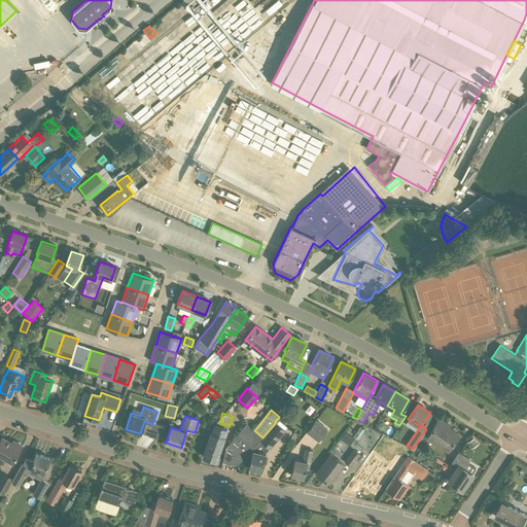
[(458,433),(445,425),(447,423),(438,418),(426,438),(447,451),(458,433)]
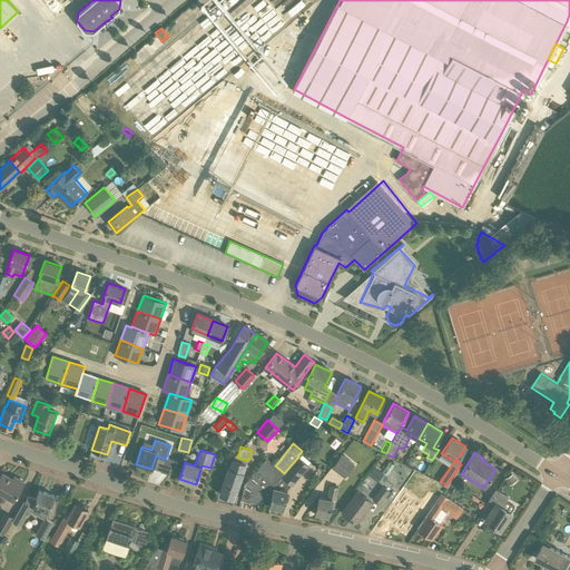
[(355,464),(341,454),(332,468),(345,478),(355,464)]
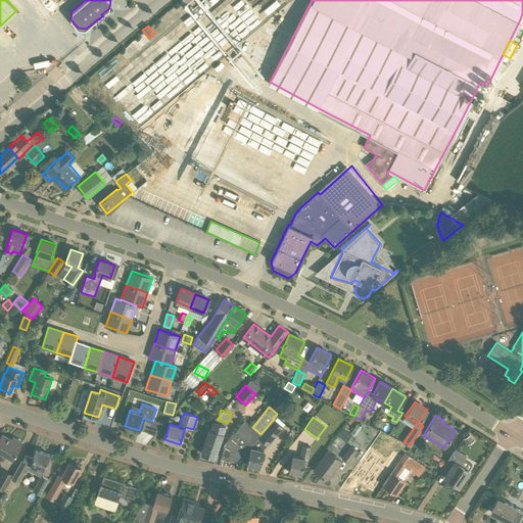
[(264,449),(258,448),(264,442),(267,445),(283,427),(274,419),(260,434),(251,445),(250,448),(246,464),(259,467),(264,449)]
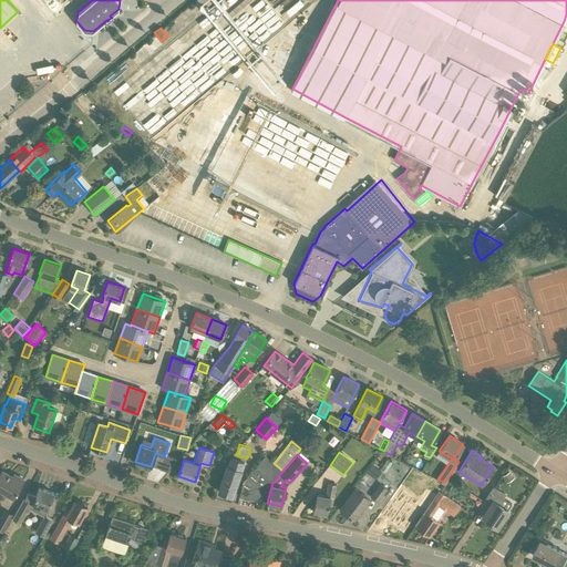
[(165,456),(164,456),(160,468),(168,472),(177,460),(165,455),(165,456)]
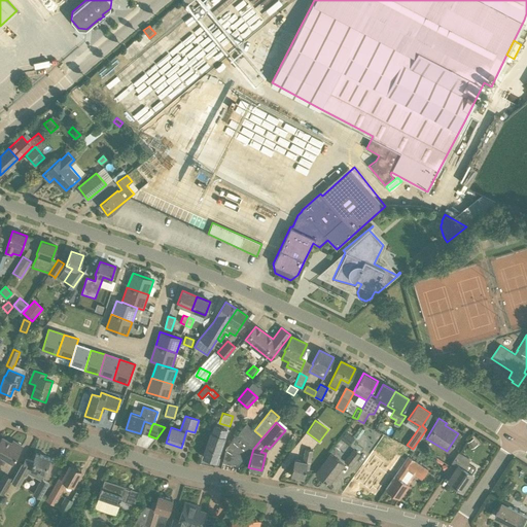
[(253,449),(262,437),(254,430),(246,423),(225,448),(222,462),(239,465),(251,451),(252,452),(253,449)]
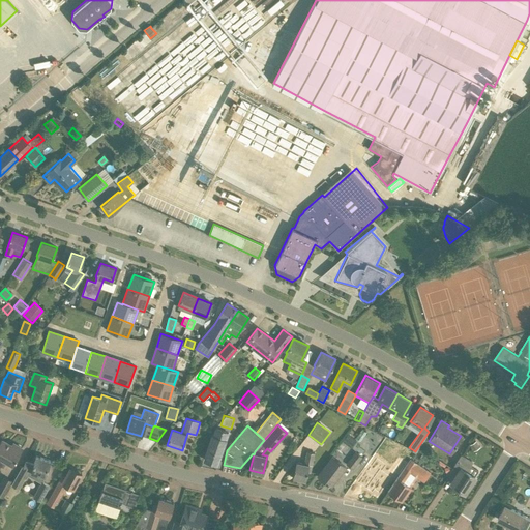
[(226,439),(225,439),(228,431),(216,427),(213,435),(212,435),(204,459),(217,464),(226,439)]
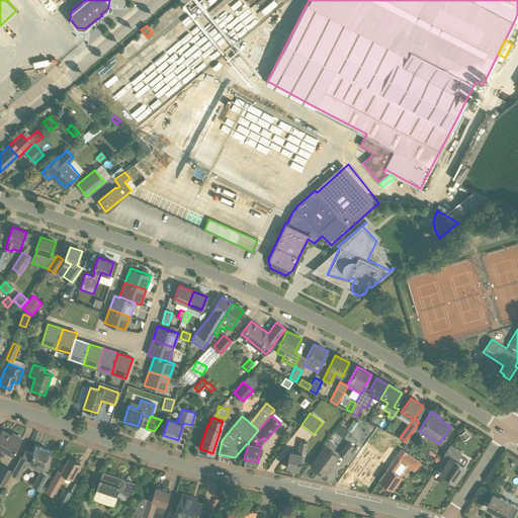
[(349,431),(340,425),(337,430),(345,436),(349,431)]
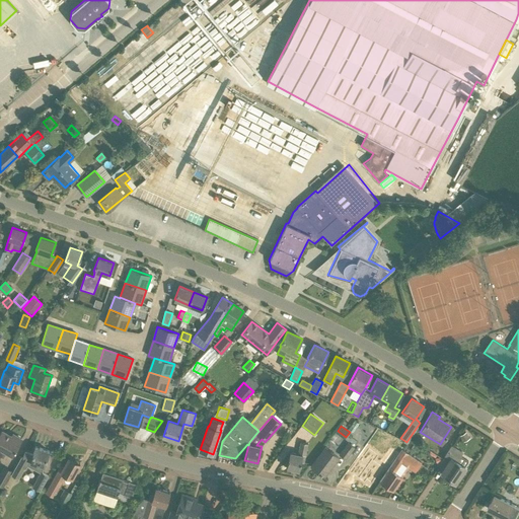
[(21,439),(12,434),(11,436),(2,431),(0,433),(0,450),(1,449),(12,455),(21,439)]
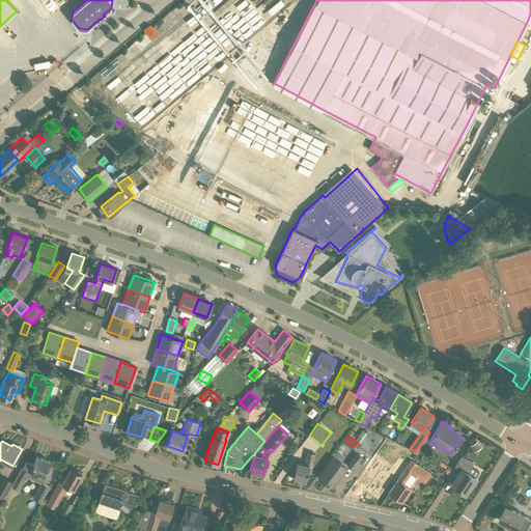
[(477,441),(471,445),(475,451),(481,448),(477,441)]
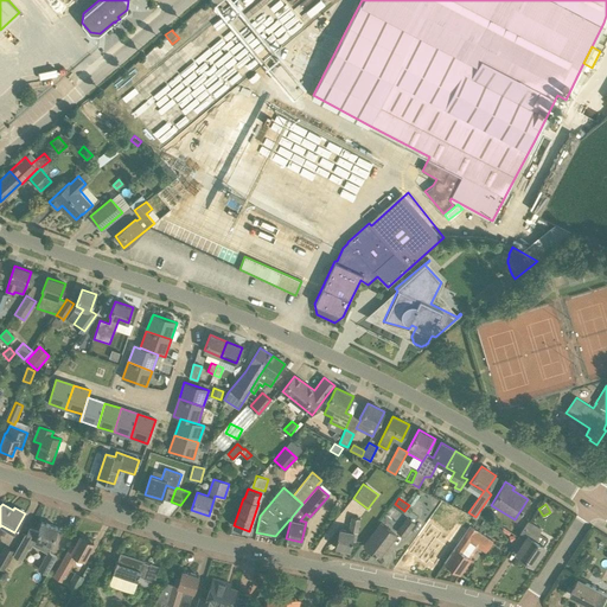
[(352,541),(356,542),(360,518),(351,517),(349,530),(339,529),(334,547),(350,550),(352,541)]
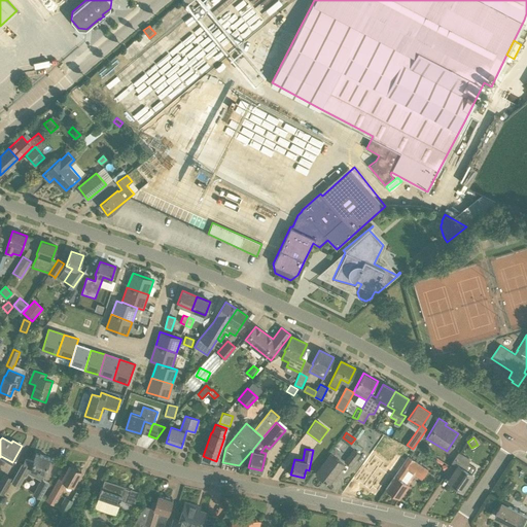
[(360,454),(353,450),(345,461),(351,466),(360,454)]
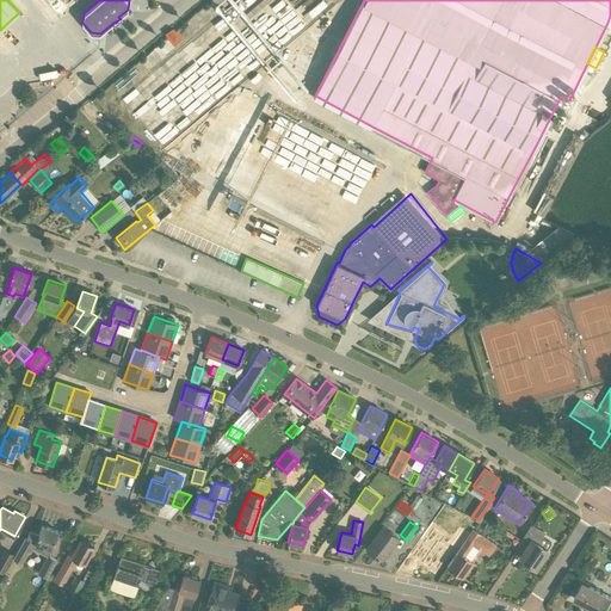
[(548,550),(537,544),(544,534),(531,525),(524,536),(531,541),(520,557),(522,559),(536,568),(548,550)]
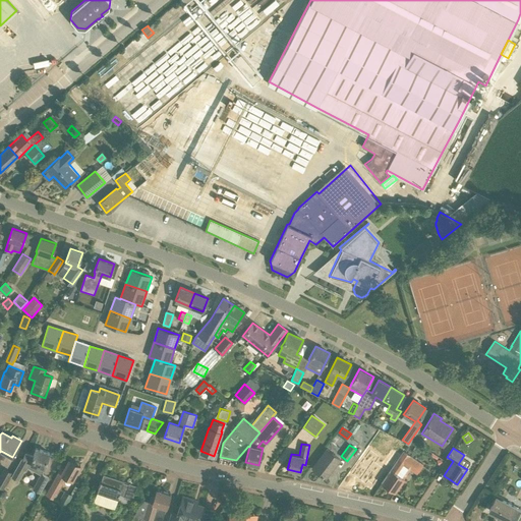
[(11,476),(19,480),(29,463),(44,468),(49,453),(36,449),(34,456),(25,454),(23,459),(21,459),(11,476)]
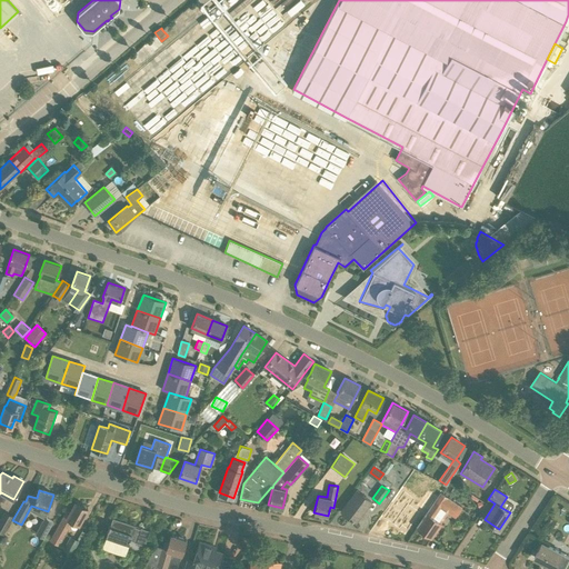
[(371,501),(357,490),(341,511),(355,521),(363,509),(365,510),(371,501)]
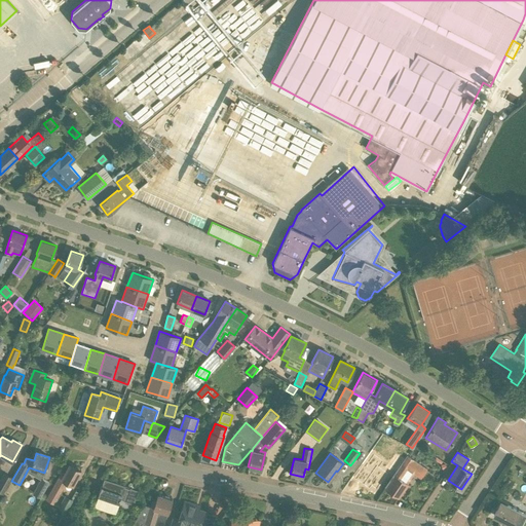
[(374,454),(355,480),(364,485),(377,465),(379,467),(383,461),(374,454)]
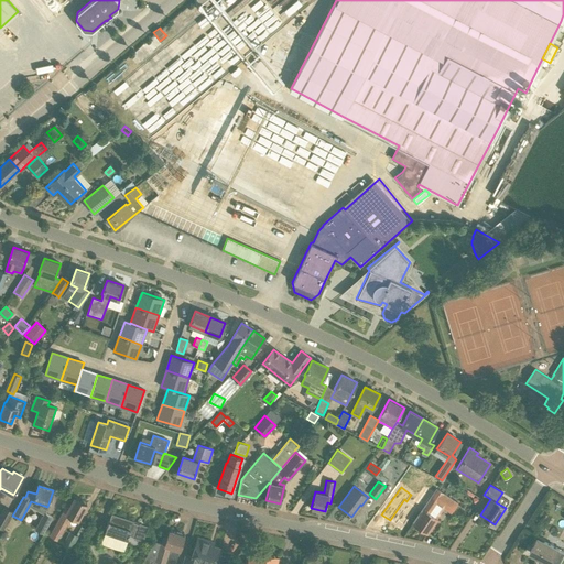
[(444,508),(452,512),(458,503),(443,494),(437,489),(413,523),(427,533),(444,508)]
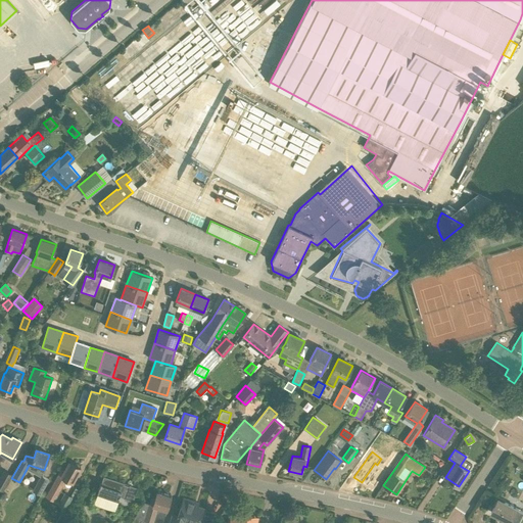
[(396,454),(388,466),(393,470),(401,458),(396,454)]
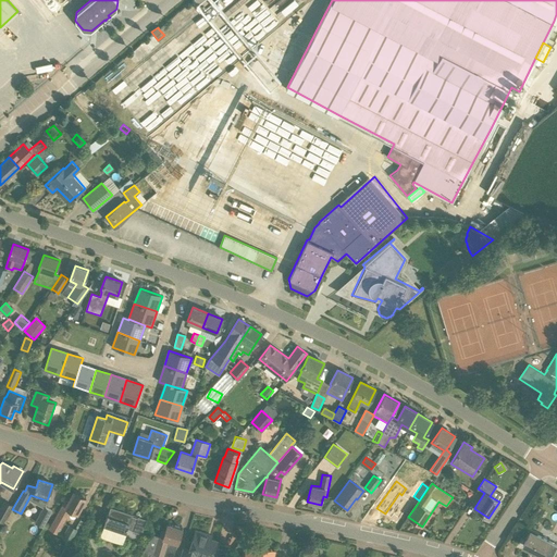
[(71,509),(77,514),(86,497),(74,491),(69,500),(66,498),(58,512),(59,514),(50,529),(58,532),(66,517),(66,518),(71,509)]
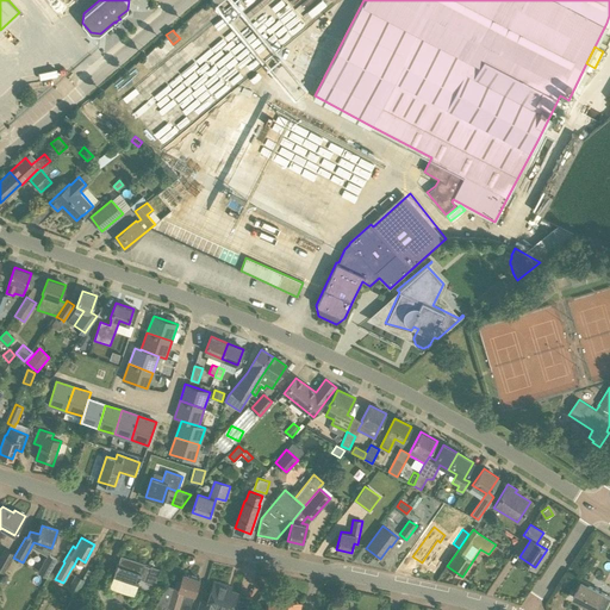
[(440,542),(437,540),(422,562),(429,567),(431,564),(437,568),(449,549),(440,542)]
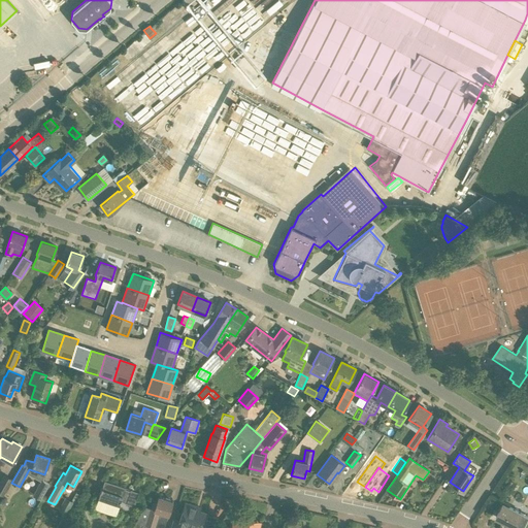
[(4,475),(0,483),(0,492),(4,495),(12,481),(4,475)]
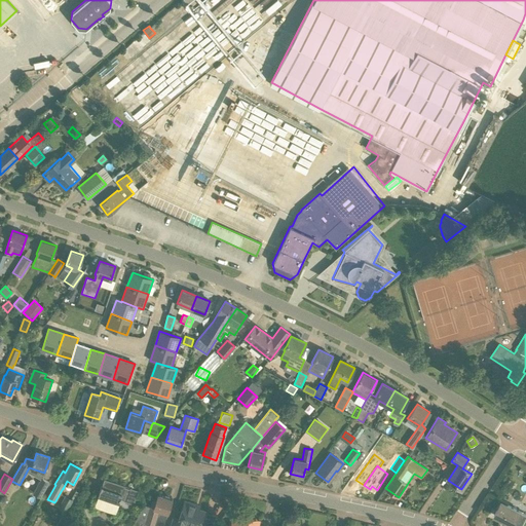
[(49,482),(41,478),(33,493),(41,497),(49,482)]
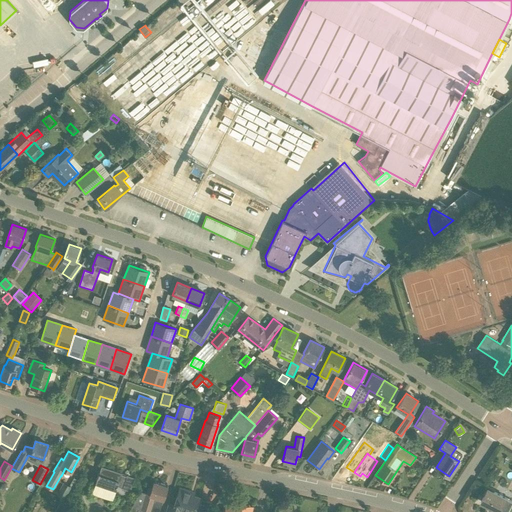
[(135,477),(102,466),(100,472),(99,471),(97,475),(98,475),(96,482),(92,491),(113,498),(116,489),(117,485),(123,487),(122,488),(130,491),(135,477)]
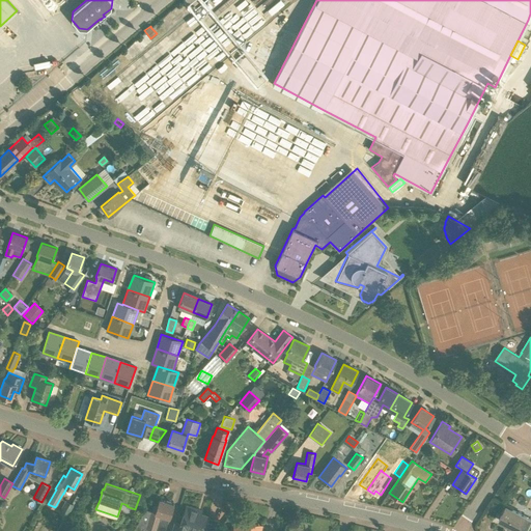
[(74,503),(65,499),(59,510),(67,514),(74,503)]
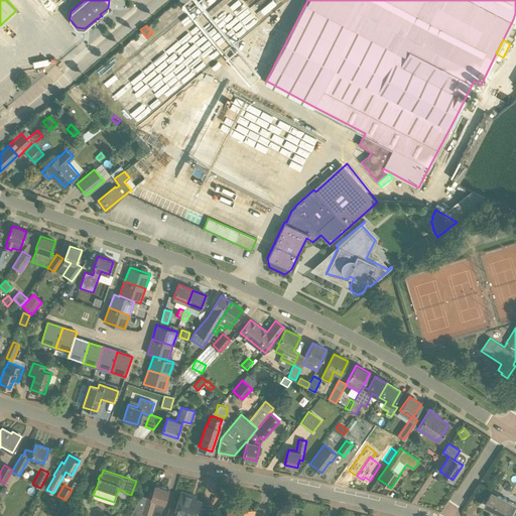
[(168,490),(155,485),(153,492),(149,491),(147,497),(143,495),(128,515),(150,515),(154,505),(163,508),(168,490)]
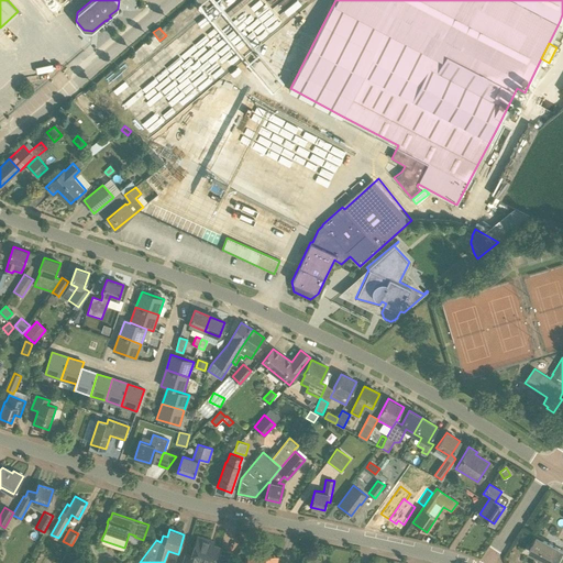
[(209,540),(198,537),(191,558),(185,555),(183,562),(200,562),(201,562),(205,562),(224,562),(233,552),(220,549),(221,548),(208,543),(209,540)]
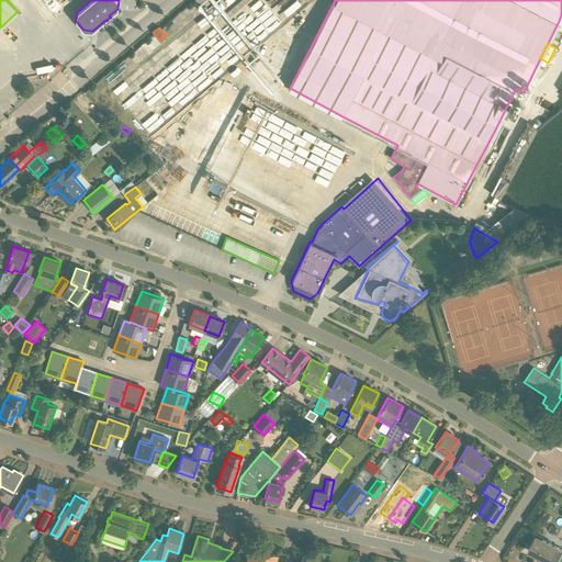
[(561,549),(536,536),(528,551),(540,557),(539,558),(546,561),(558,561),(561,554),(561,549)]
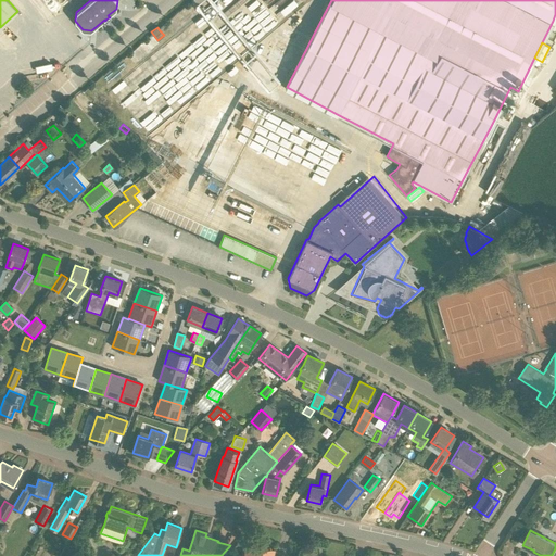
[(268,555),(270,550),(255,545),(254,550),(245,547),(243,555),(268,555)]
